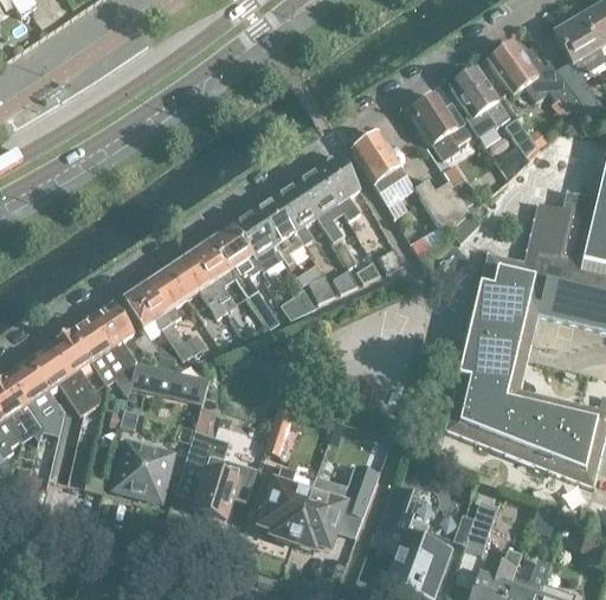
[(27,7),(23,0),(10,0),(18,14),(27,7)]
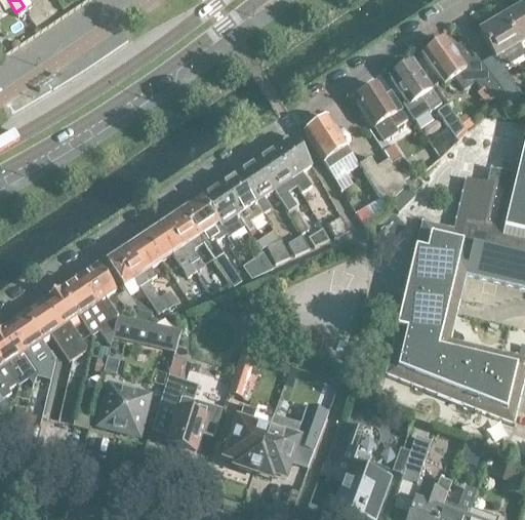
[(524,38),(524,2),(524,1),(501,15),(518,42),(524,38)]
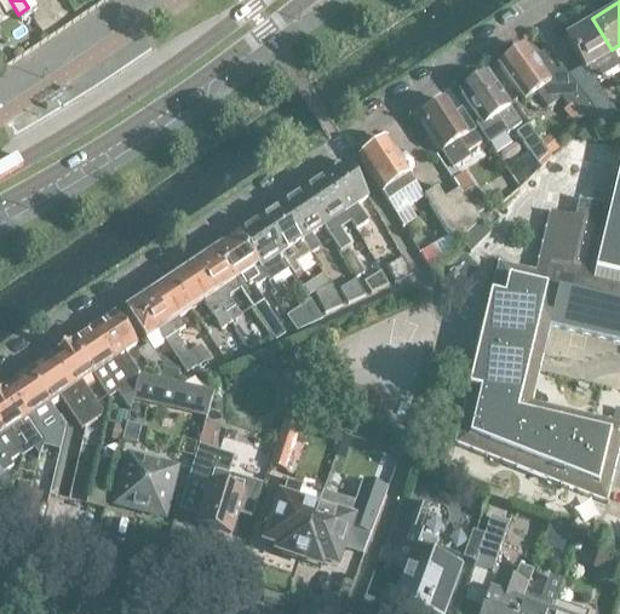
[(619,62),(612,50),(592,18),(564,35),(583,64),(568,72),(591,102),(602,120),(615,113),(595,78),(619,62)]
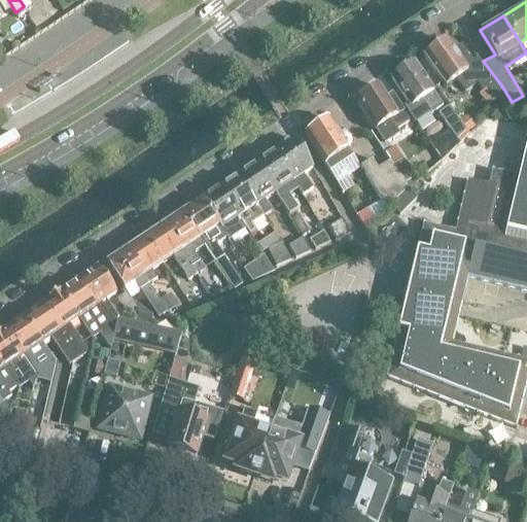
[(502,87),(483,61),(478,54),(471,59),(459,43),(452,48),(444,37),(421,54),(444,83),(455,76),(465,90),(477,80),(483,89),(487,84),(496,97),(497,96),(504,106),(512,102),(502,87)]
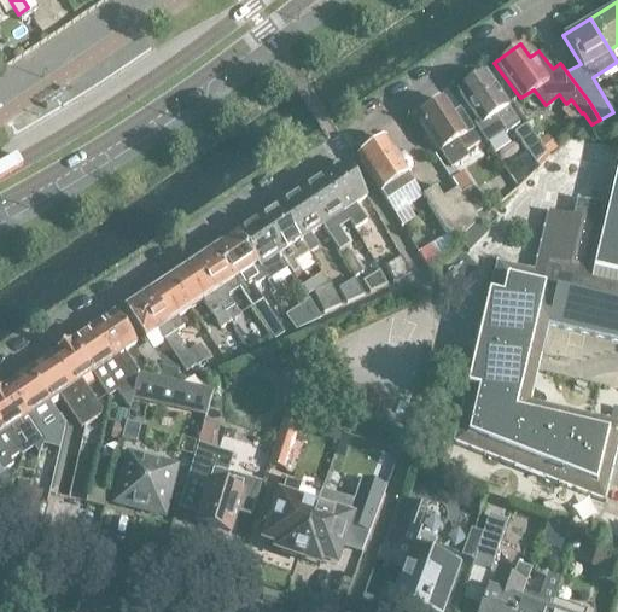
[(506,130),(519,121),(483,70),(458,88),(478,118),(473,121),(487,141),(505,129),(506,130)]
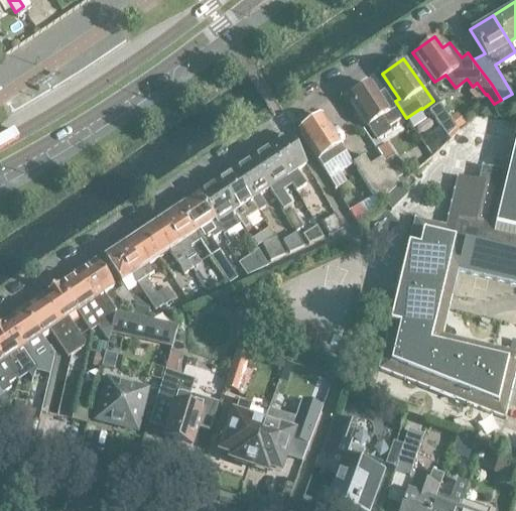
[(366,124),(363,126),(377,147),(383,142),(380,137),(390,131),(387,125),(400,116),(393,106),(382,91),(377,94),(369,82),(348,97),(366,124)]
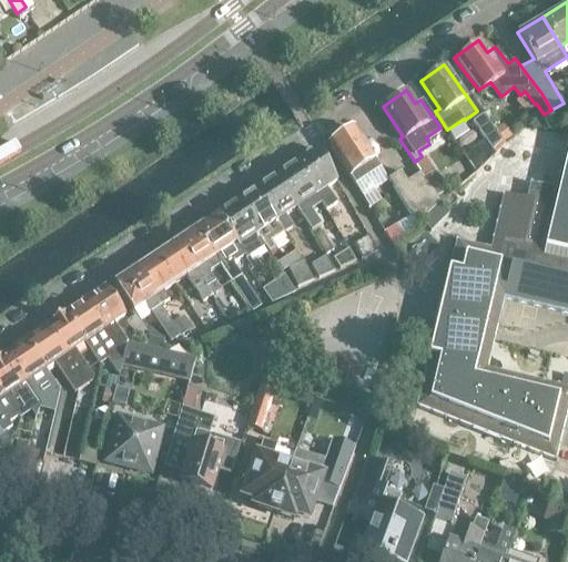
[(505,138),(498,128),(496,129),(484,111),(473,119),(492,147),(493,146),(495,150),(505,141),(504,139),(505,138)]
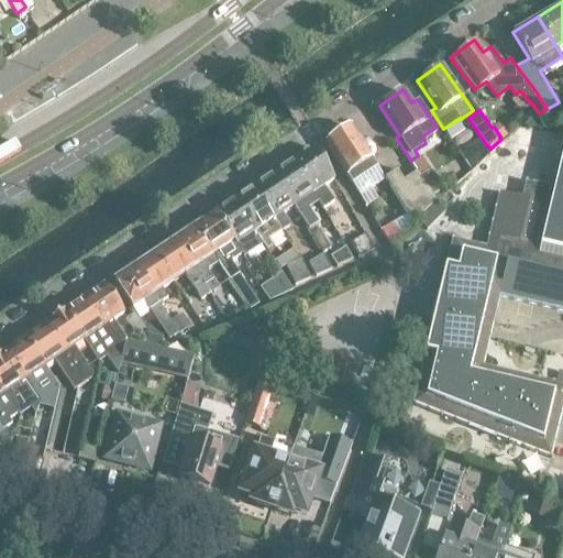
[(494,127),(500,137),(508,132),(499,122),(494,127)]
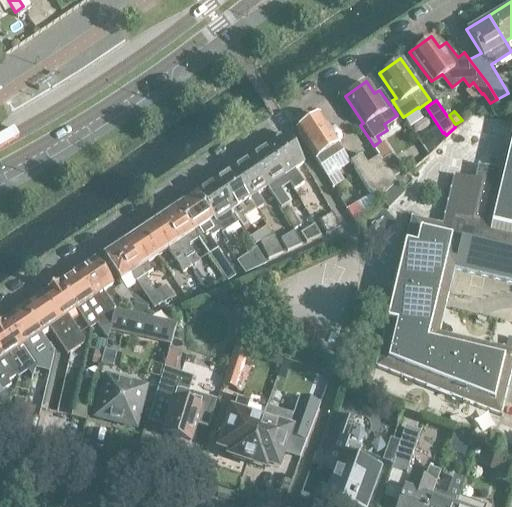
[(318,164),(341,149),(318,113),(296,128),(318,164)]
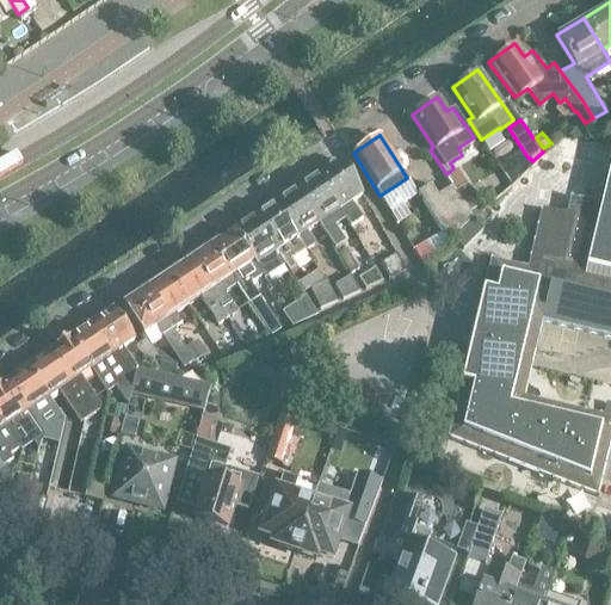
[(610,155),(600,199),(578,195),(573,214),(541,205),(526,263),(491,254),(468,346),(470,346),(479,341),(513,350),(519,358),(520,358),(530,315),(610,334),(610,155)]
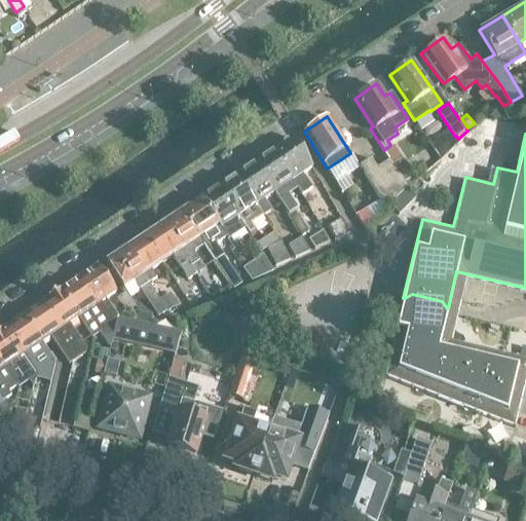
[(292,178),(297,185),(301,192),(311,185),(302,171),(311,164),(292,135),(272,148),(292,178)]
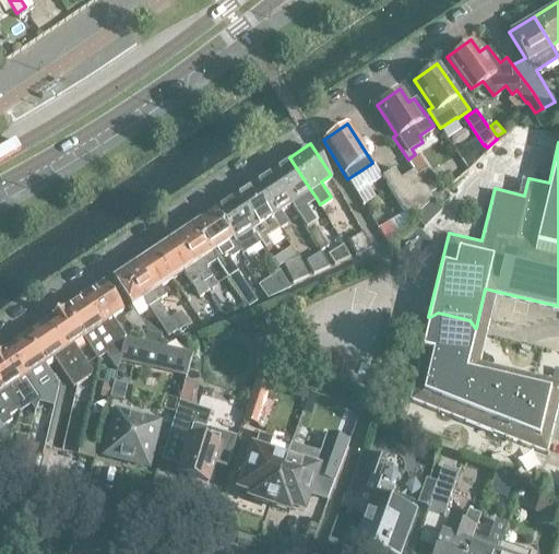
[(441,184),(429,165),(428,165),(419,152),(415,154),(408,160),(413,166),(430,191),(441,184)]
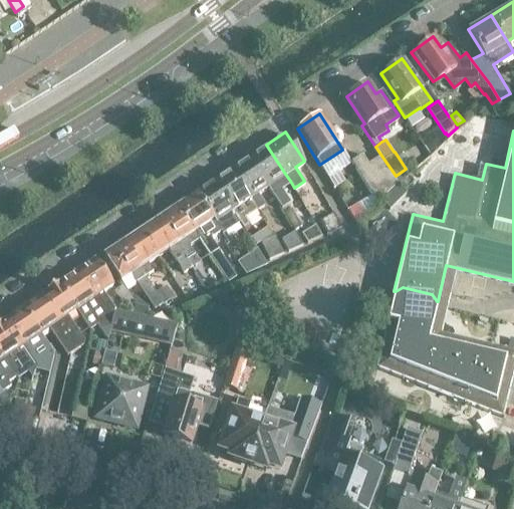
[(249,156),(267,186),(268,185),(281,206),(290,200),(281,187),(290,181),(285,174),(266,145),(249,156)]
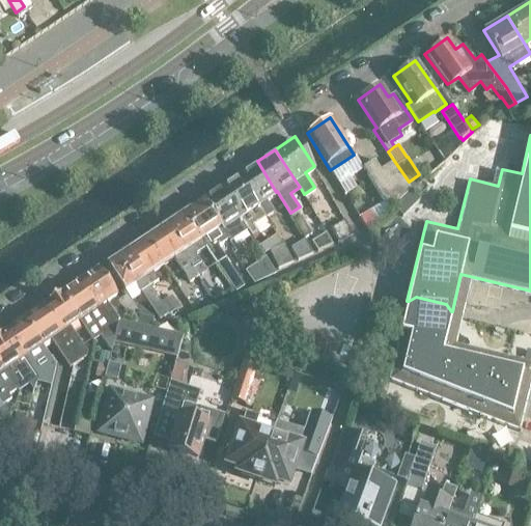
[(412,186),(392,158),(382,167),(374,155),(363,165),(390,206),(412,186)]
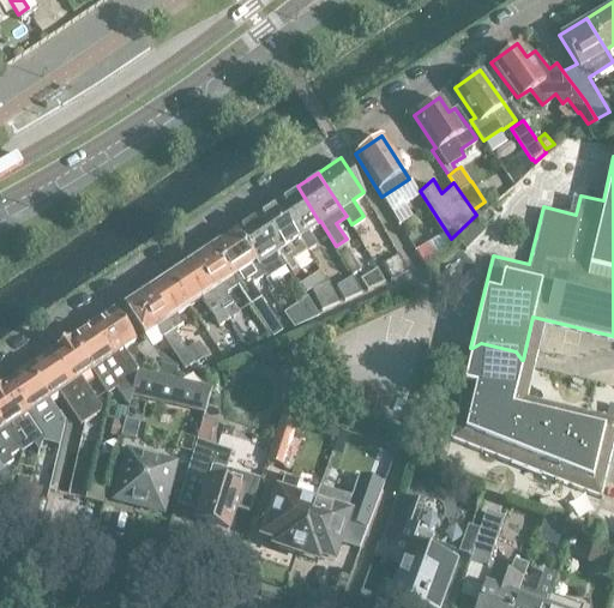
[(319,222),(298,186),(276,200),(307,248),(317,242),(307,229),(319,222)]
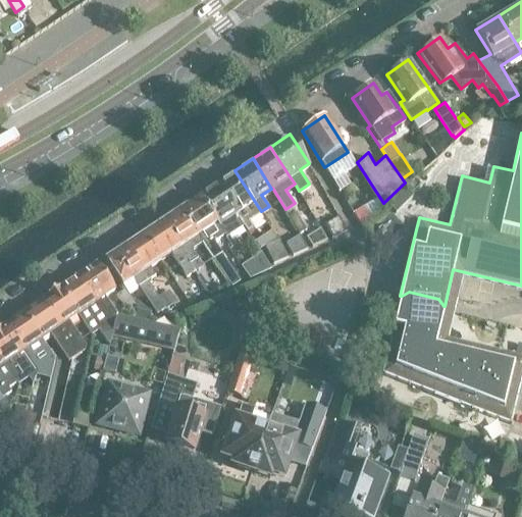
[(331,182),(340,193),(364,176),(356,165),(331,182)]
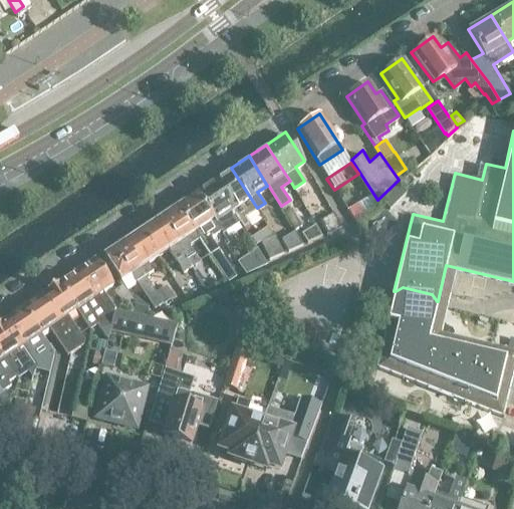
[(257,208),(231,168),(214,179),(243,225),(249,221),(245,216),(257,208)]
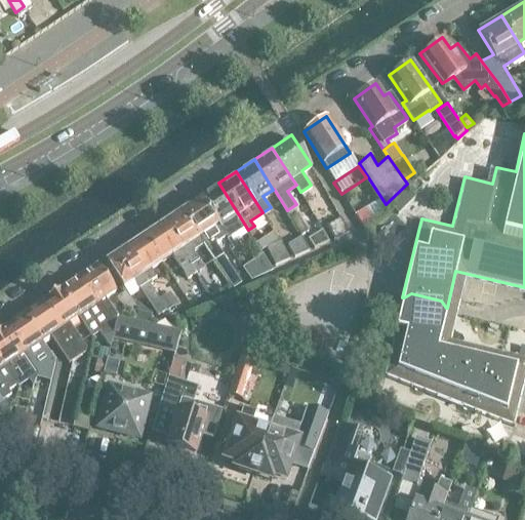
[(248,230),(218,183),(200,195),(201,197),(223,231),(226,235),(227,236),(244,224),(248,230)]
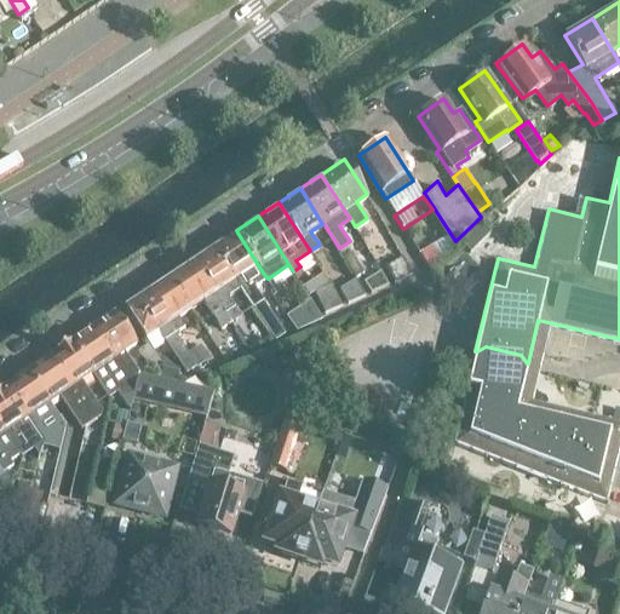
[(480,219),(459,239),(470,250),(491,230),(480,219)]
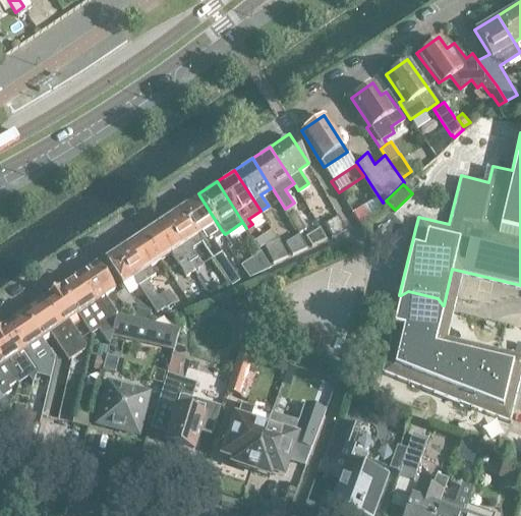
[(224,233),(221,229),(199,195),(181,208),(203,239),(213,256),(222,250),(214,239),(224,233)]
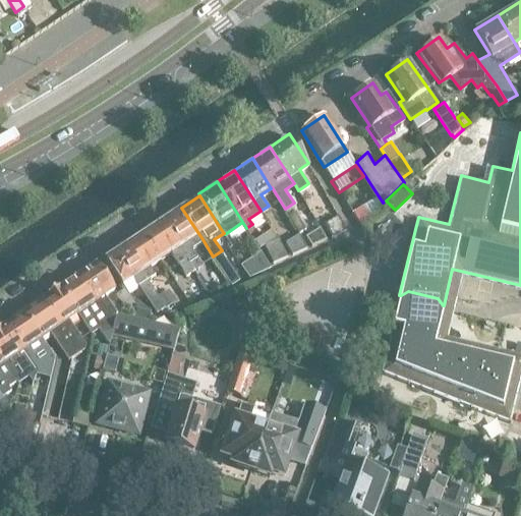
[(361,205),(352,210),(360,225),(368,217),(361,205)]
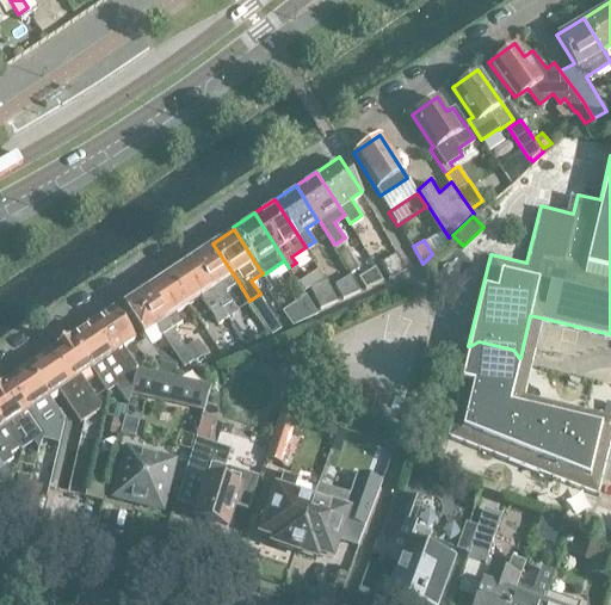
[(238,281),(213,244),(191,258),(228,315),(236,309),(224,290),(238,281)]
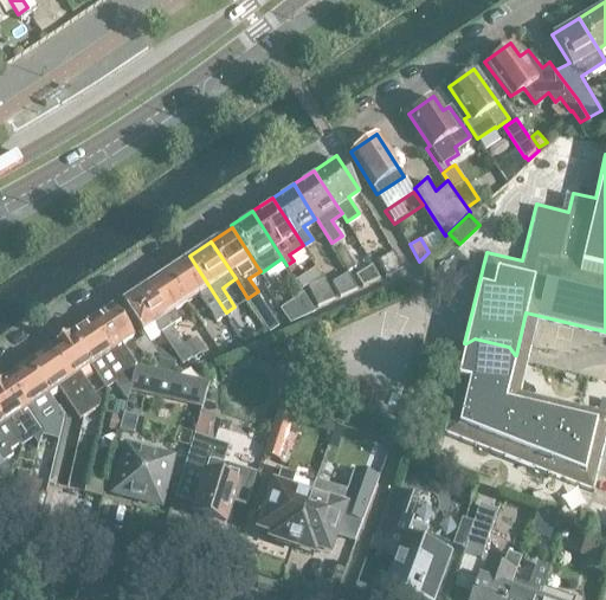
[(345,243),(335,249),(347,269),(356,263),(345,243)]
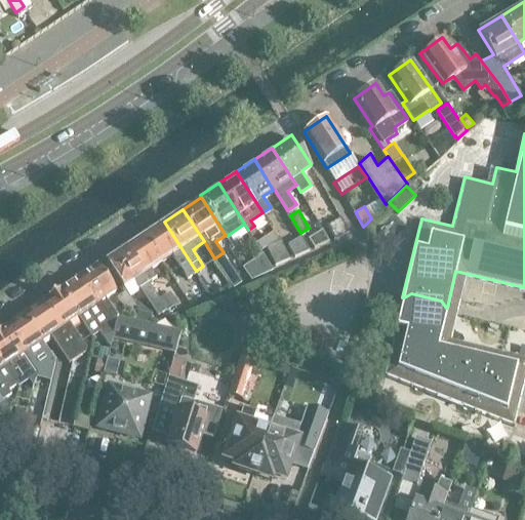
[(326,223),(333,237),(349,230),(341,214),(326,223)]
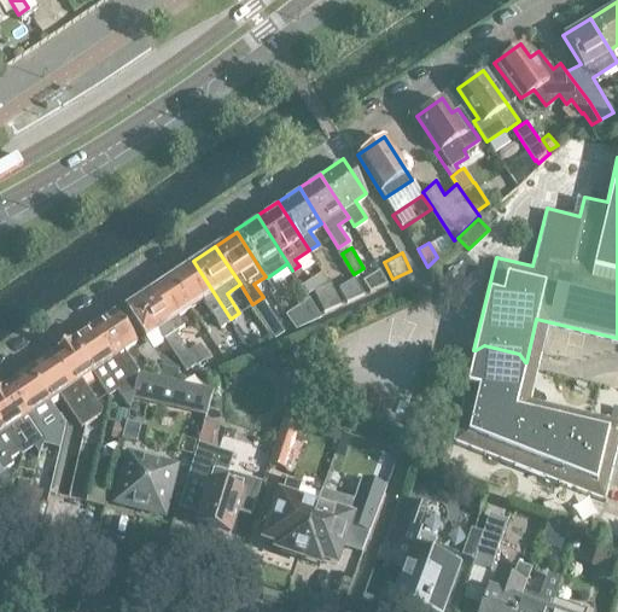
[(231,319),(193,261),(170,275),(190,306),(203,297),(221,325),(231,319)]
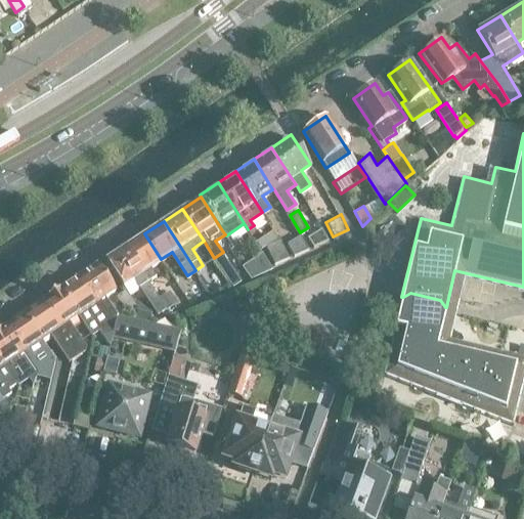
[(313,245),(328,239),(321,226),(307,235),(313,245)]
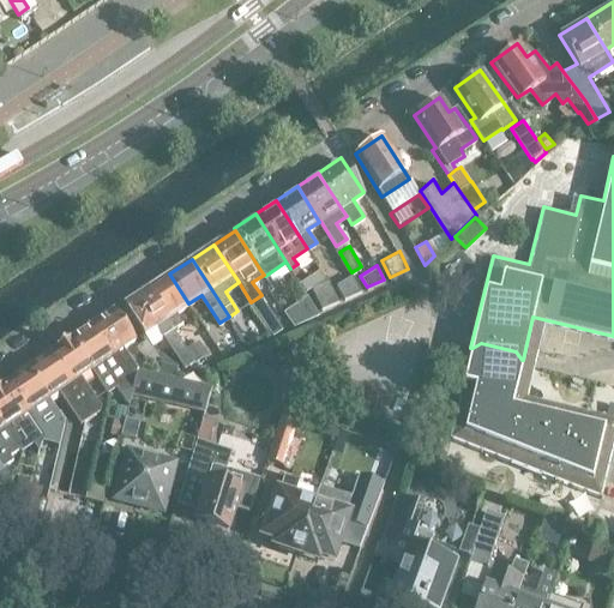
[(188,304),(169,274),(146,289),(173,327),(182,321),(176,312),(188,304)]
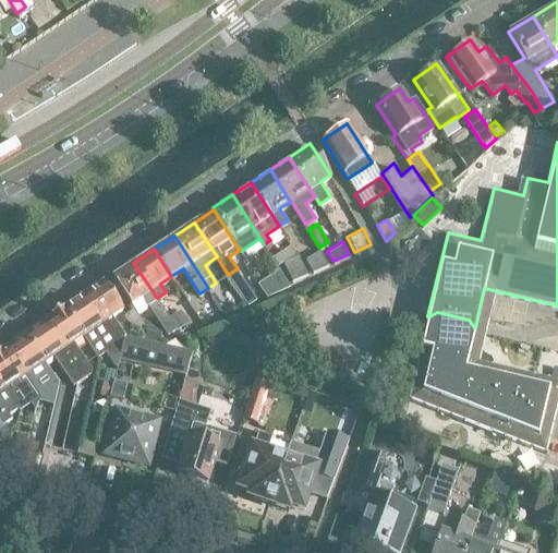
[(319,249),(305,257),(313,271),(328,263),(319,249)]
